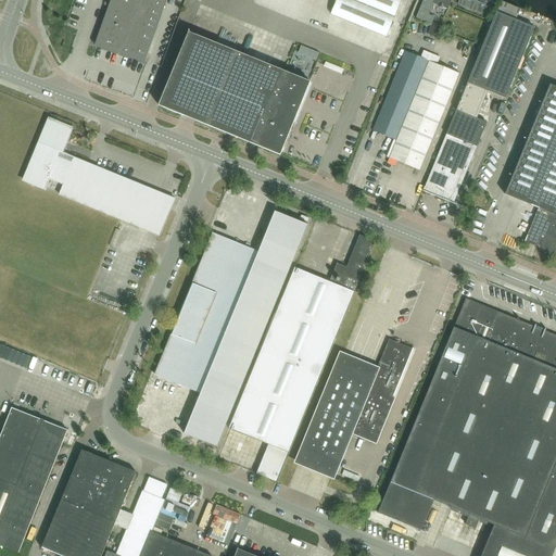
[(165,0),(111,0),(95,46),(143,63),(165,0)]
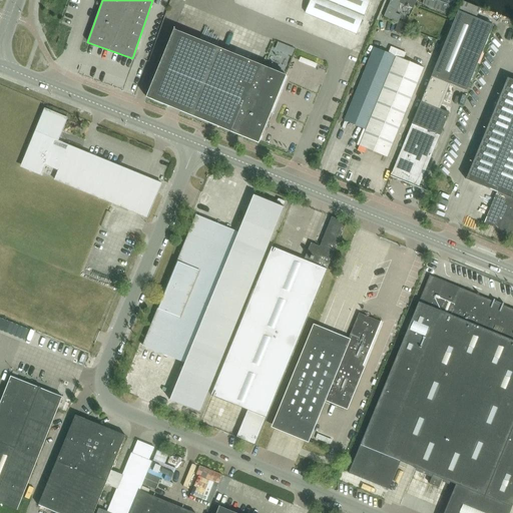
[(309,0),(305,13),(355,34),(368,0),(309,0)]
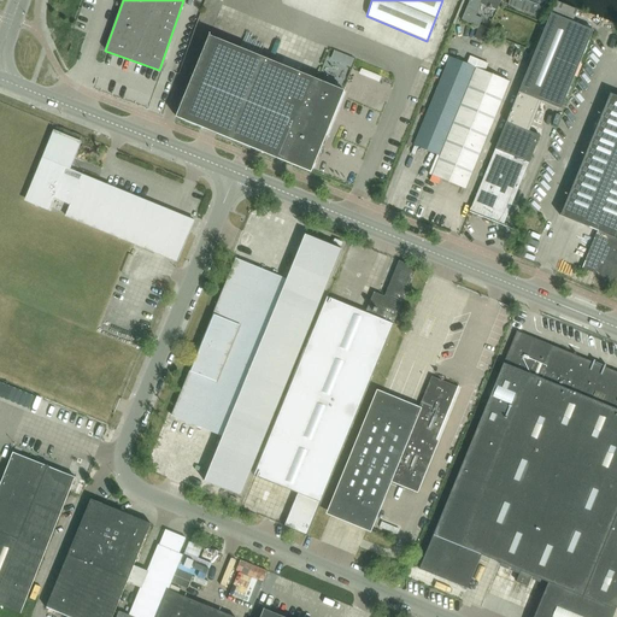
[(498,11),(501,0),(470,0),(463,21),(480,28),(483,19),(477,17),(482,4),(489,6),(488,7),(498,11)]
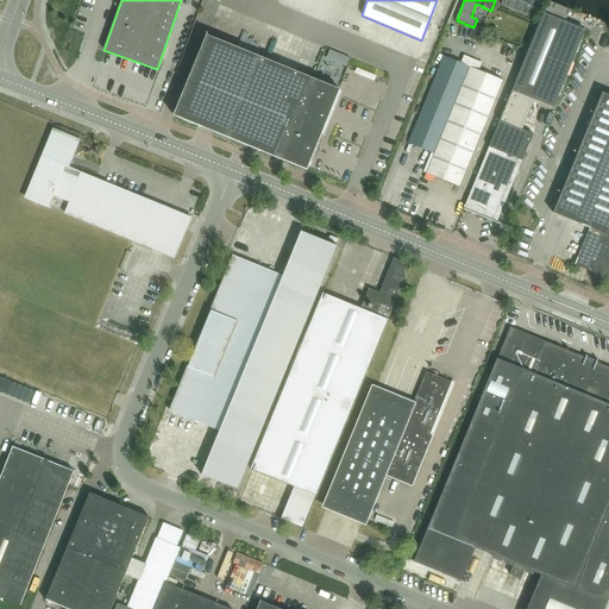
[(585,30),(545,13),(463,209),(497,224),(533,136),(522,131),(534,101),(553,108),(585,30)]
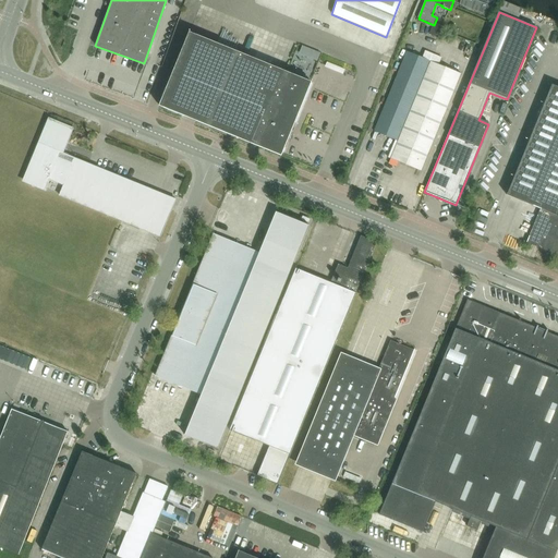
[(281,157),(311,84),(190,34),(160,107),(281,157)]
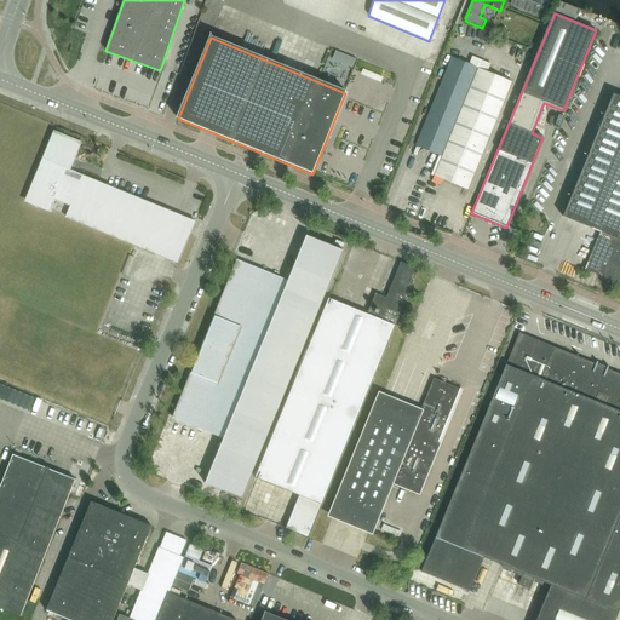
[(452,57),(415,145),(442,156),(438,165),(435,164),(431,174),(468,190),(512,82),(452,57)]
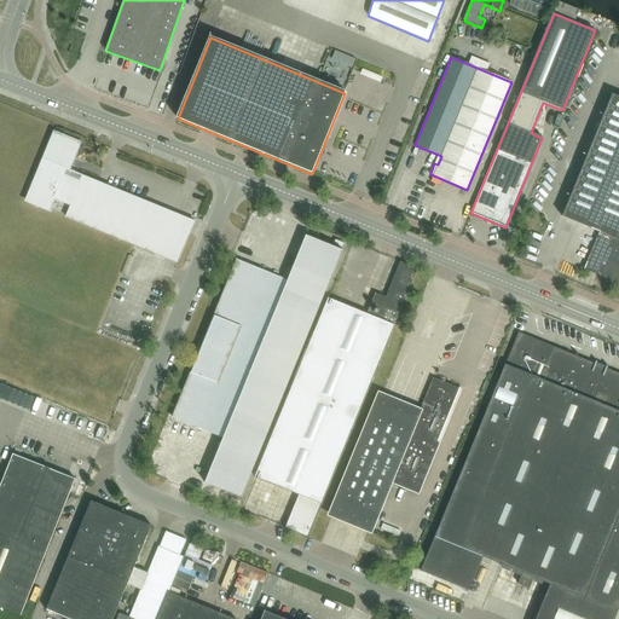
[(615,239),(617,239),(618,235),(618,97),(613,94),(562,218),(602,233),(600,238),(597,237),(584,270),(601,277),(615,239)]
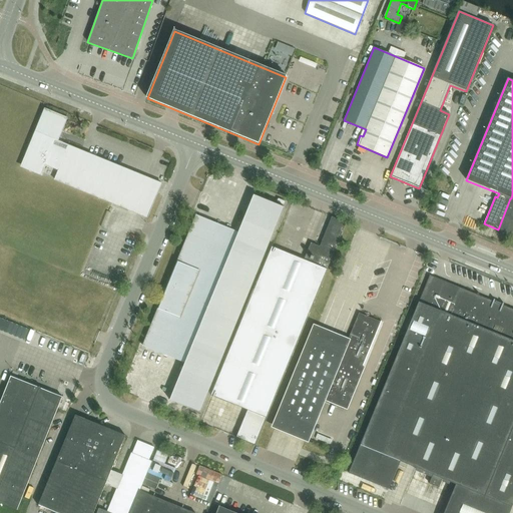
[(22,167),(30,169),(43,175),(46,165),(45,165),(55,140),(57,141),(66,119),(45,110),(22,167)]
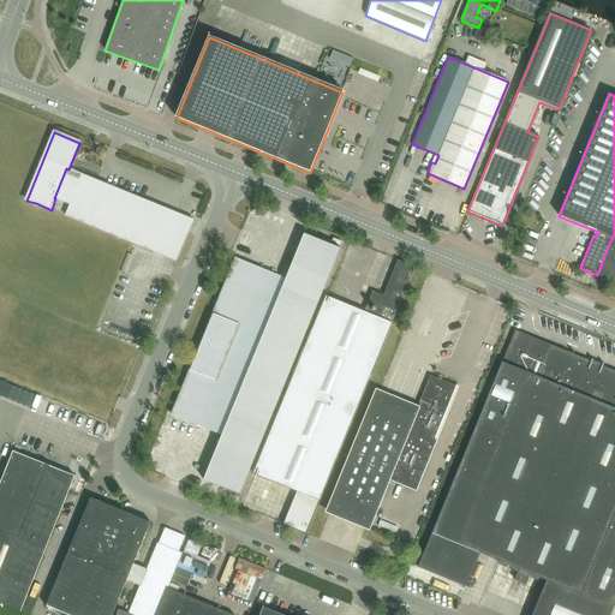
[(54,198),(55,198),(70,204),(65,215),(178,262),(193,220),(69,169),(66,168),(54,198)]
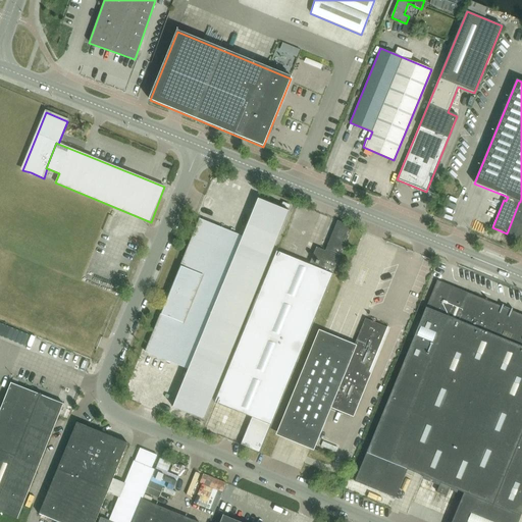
[(243,237),(200,219),(146,352),(189,369),(173,407),(204,420),(204,419),(289,211),(258,199),(243,237)]
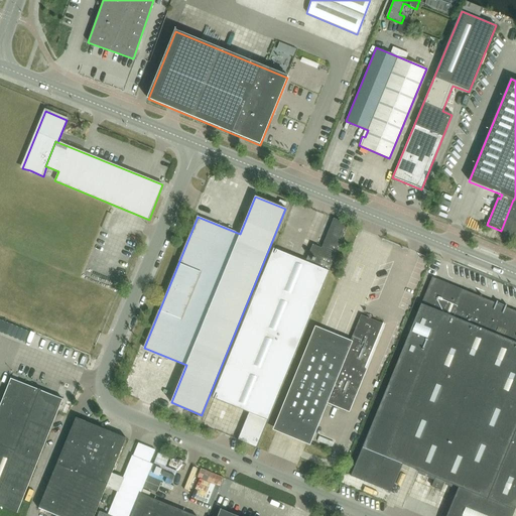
[(513,200),(501,231),(515,237),(515,234),(515,200),(514,200),(513,200)]
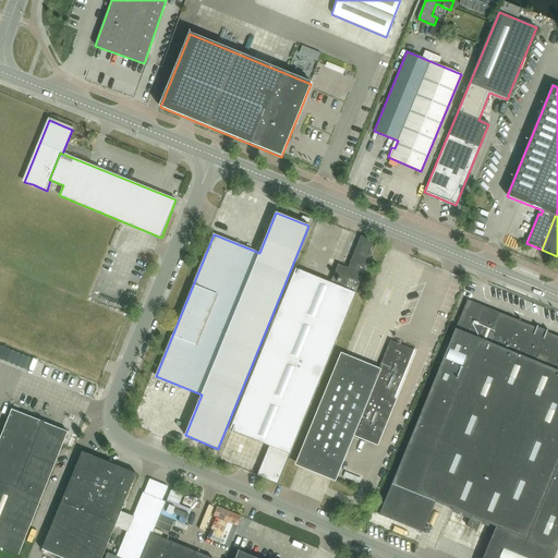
[(327,363),(376,243),(361,237),(360,237),(348,268),(338,264),(330,283),(295,269),(267,339),(327,363)]
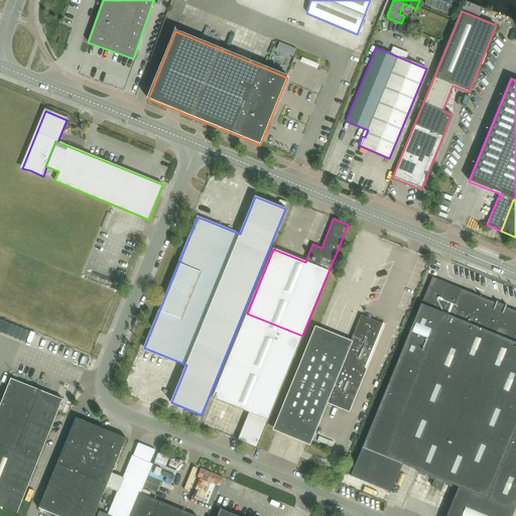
[(512,515),(515,510),(515,310),(432,277),(351,476),(391,493),(402,464),(436,478),(433,487),(443,491),(446,483),(459,488),(446,515),(512,515)]
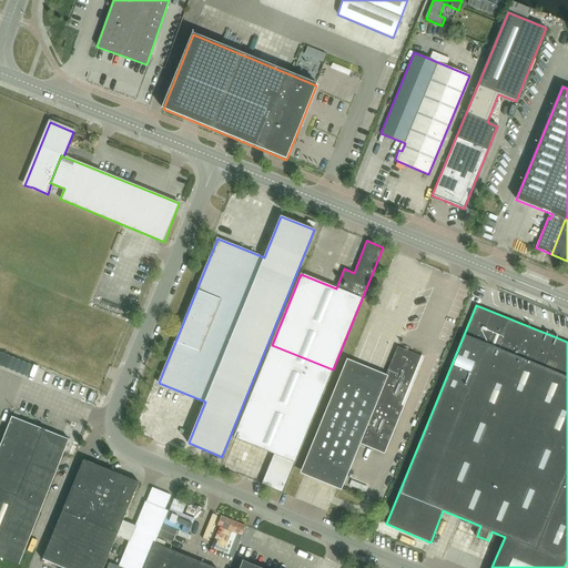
[(262,485),(282,493),(333,369),(272,345),(234,438),(274,455),(262,485)]
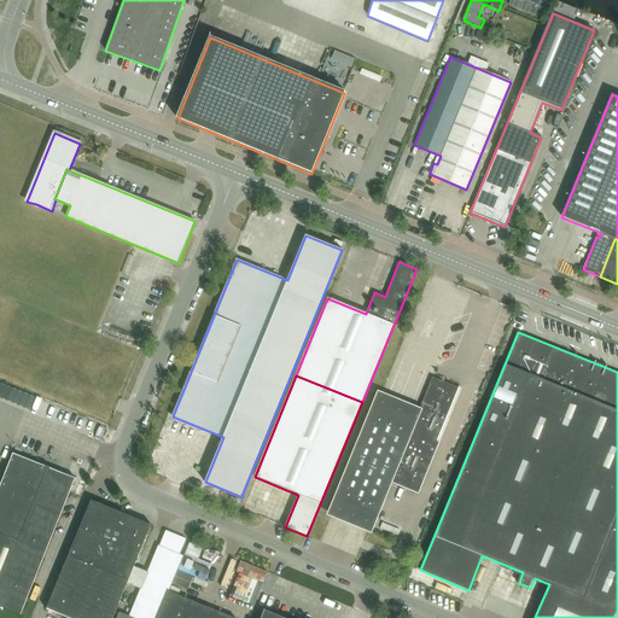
[(418,491),(460,388),(459,388),(458,391),(435,382),(430,401),(426,400),(421,413),(419,412),(379,395),(331,513),(371,529),(390,481),(418,491)]
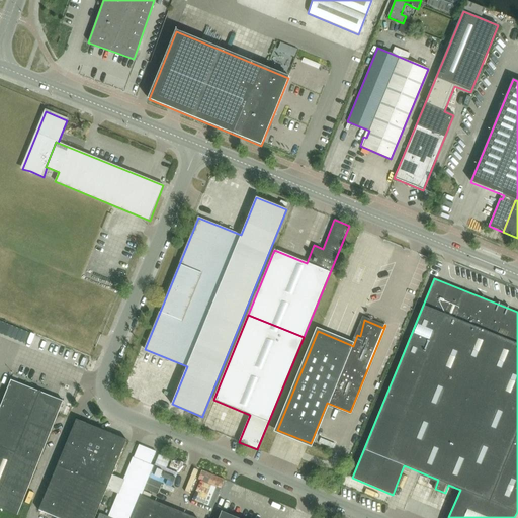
[(0,407),(0,507),(17,515),(63,401),(11,380),(0,407)]
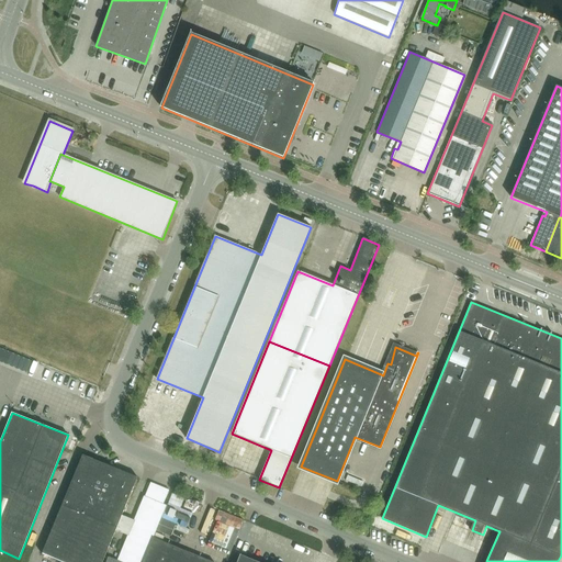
[(63,561),(102,561),(137,478),(137,476),(83,454),(43,553),(63,561)]
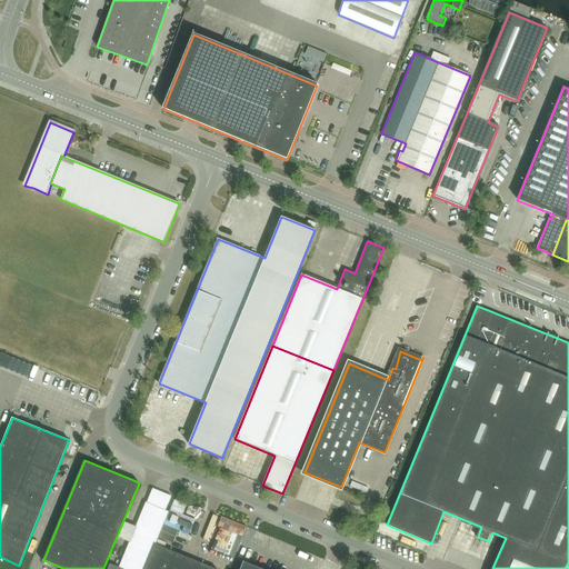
[(119,568),(121,568),(145,568),(156,545),(159,537),(163,525),(169,512),(166,511),(171,497),(152,489),(147,503),(146,503),(119,568)]
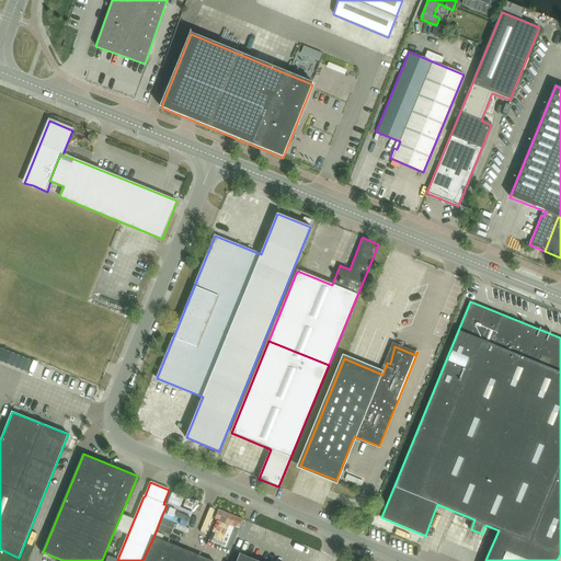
[(172,493),(169,502),(180,507),(184,497),(172,493)]
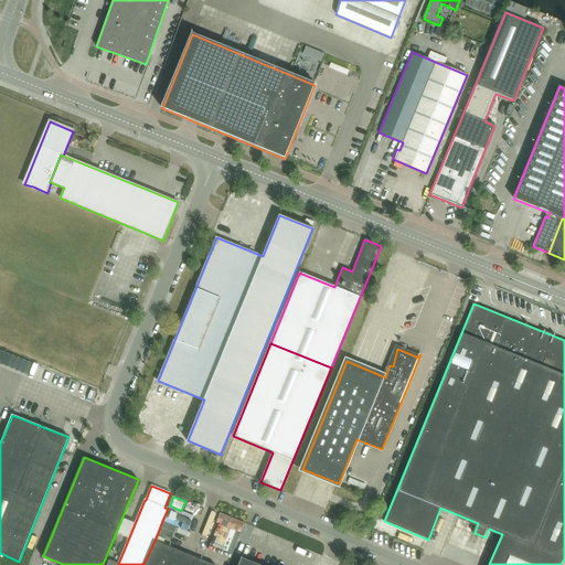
[(162,521),(158,533),(172,540),(177,528),(162,521)]
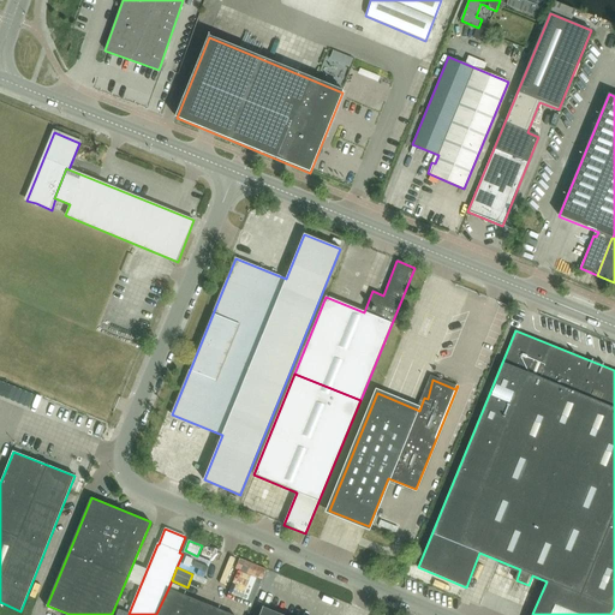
[(233,614),(168,589),(156,614),(233,614)]
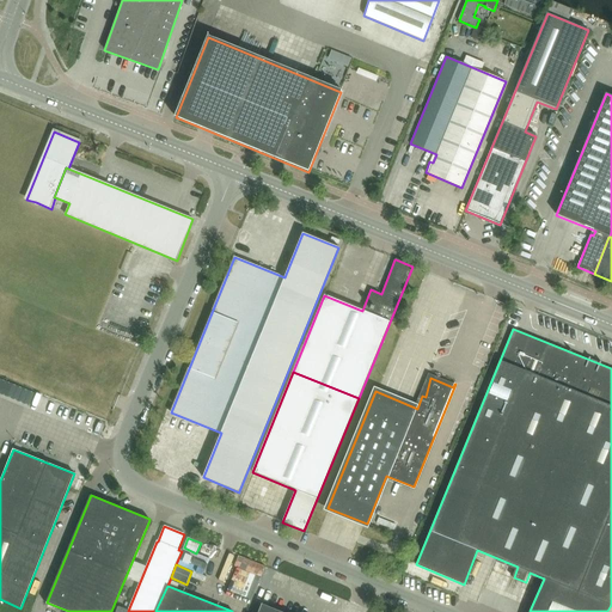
All buildings are outlined.
